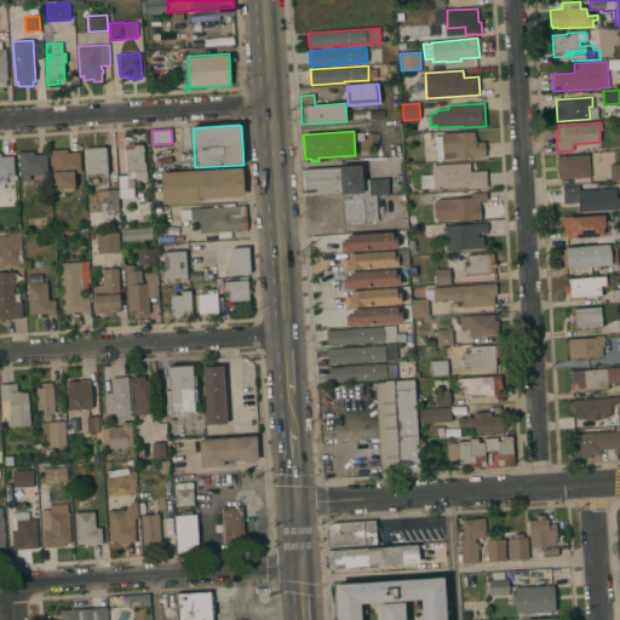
[(437,159),(437,151),(435,151),(435,136),(441,136),(441,133),(475,131),(475,137),(476,137),(476,142),(484,142),(486,156),(437,159)]
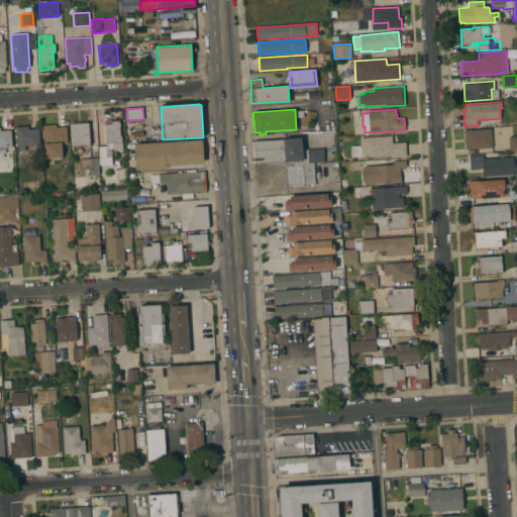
[(120,135),(121,135),(122,149),(113,149),(113,147),(107,147),(106,143),(104,120),(111,119),(111,121),(119,120),(120,135)]
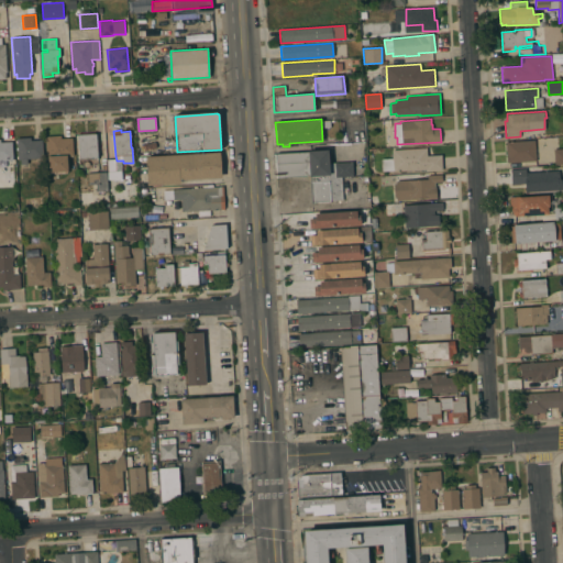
[(79,165),(77,132),(96,131),(96,135),(97,135),(98,148),(97,148),(98,164),(79,165)]
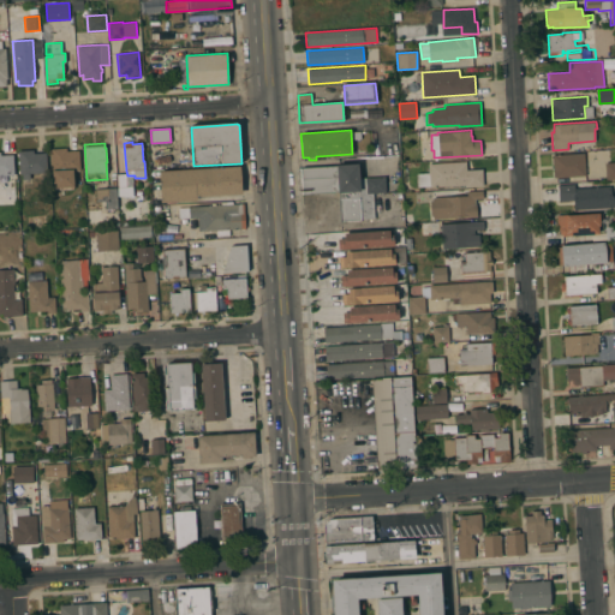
[(66,148),(66,151),(79,150),(81,169),(73,171),(75,189),(71,189),(71,186),(60,187),(60,190),(53,191),(51,149),(66,148)]
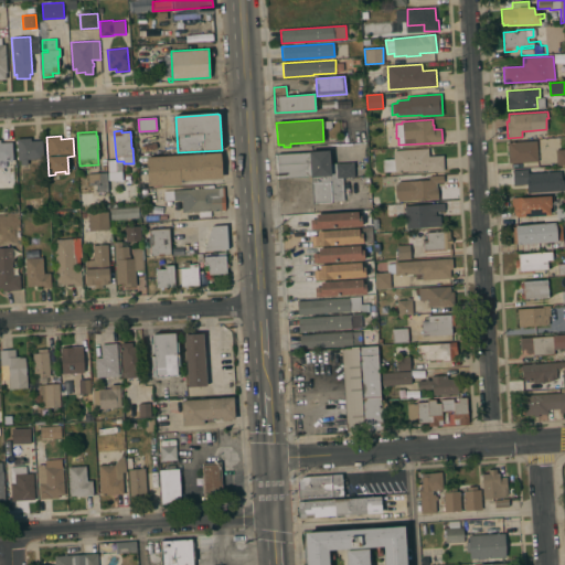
[(31,138),(31,140),(42,140),(43,158),(27,159),(28,164),(21,166),(20,159),(18,160),(18,159),(17,159),(17,157),(18,157),(17,151),(17,148),(17,144),(16,144),(16,141),(17,141),(17,139),(31,138)]
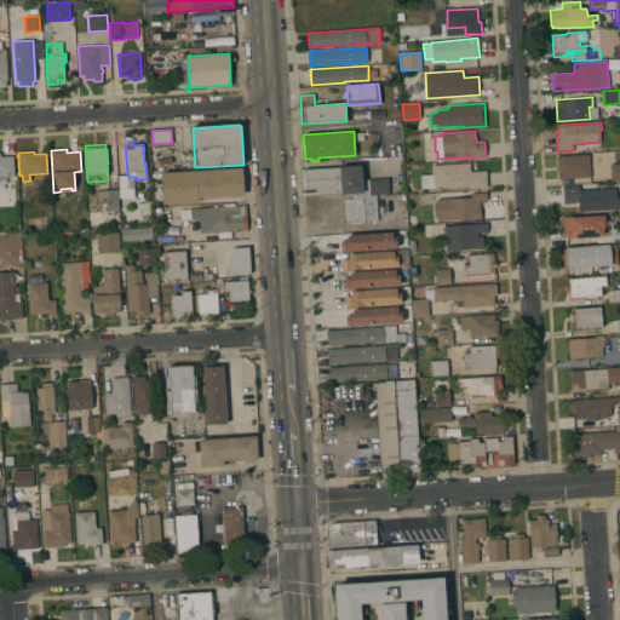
[(589,154),(590,177),(558,179),(557,156),(589,154)]
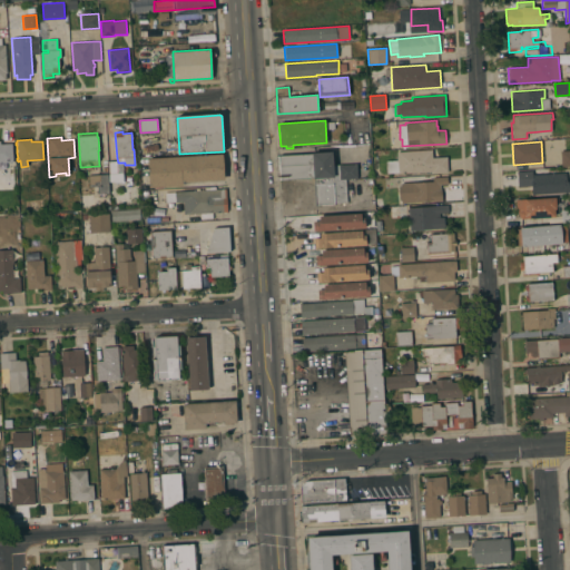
[(0,144),(12,143),(13,161),(0,161),(0,144)]
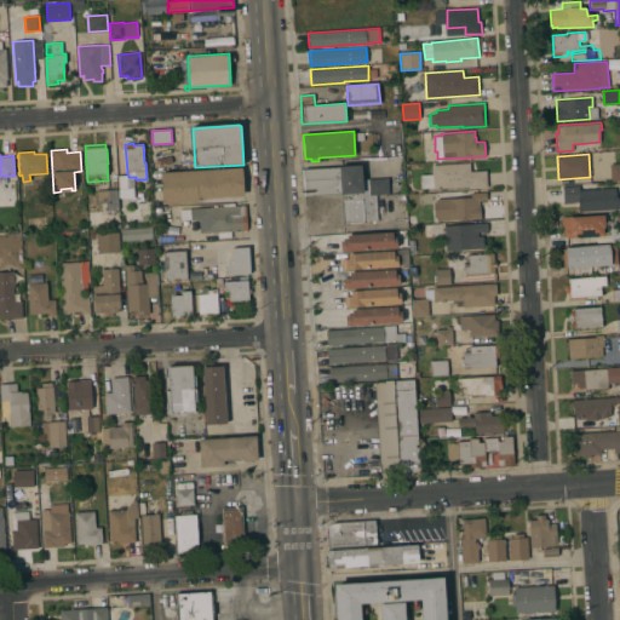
[(470,162),(470,171),(486,170),(487,187),(469,188),(469,187),(434,188),(420,188),(420,174),(432,174),(431,165),(470,162)]
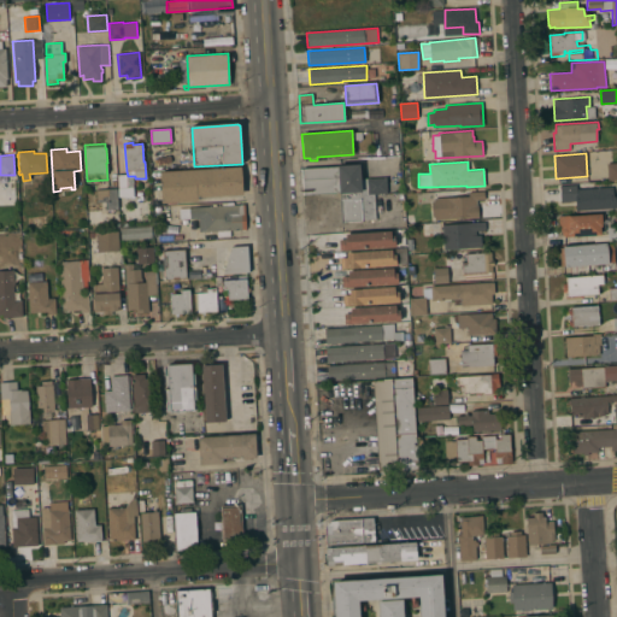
[(616,162),(616,178),(607,180),(606,163),(616,162)]
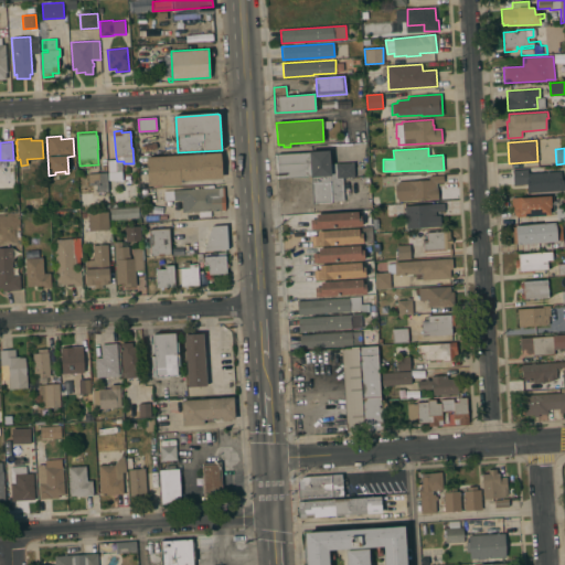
[(339,150),(339,162),(353,162),(354,177),(342,178),(343,201),(313,202),(311,176),(274,178),(273,155),(277,153),(339,150)]
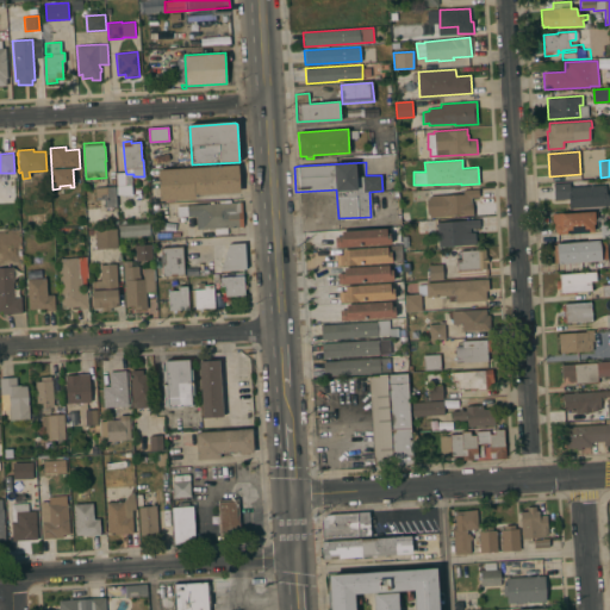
[(238,165),(240,192),(195,194),(195,199),(160,200),(157,169),(238,165)]
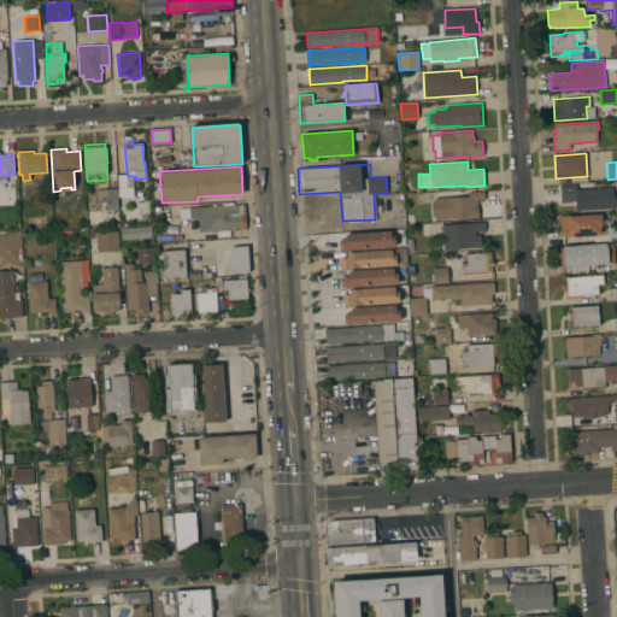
[(119,197),(118,174),(127,174),(127,178),(133,177),(133,187),(133,197),(119,197)]
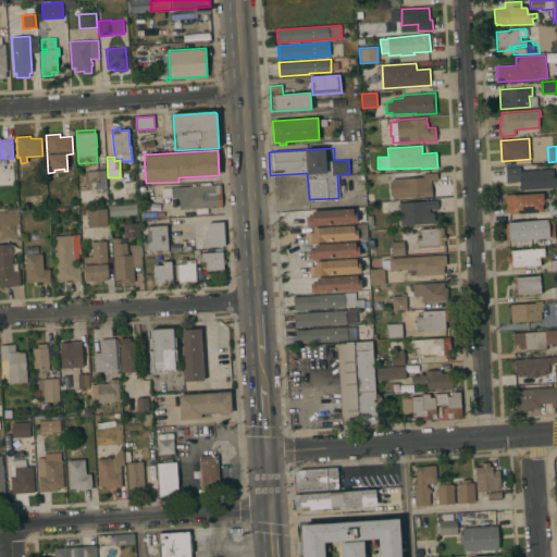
[(520,190),(519,182),(506,183),(505,168),(520,166),(520,170),(553,169),(555,188),(520,190)]
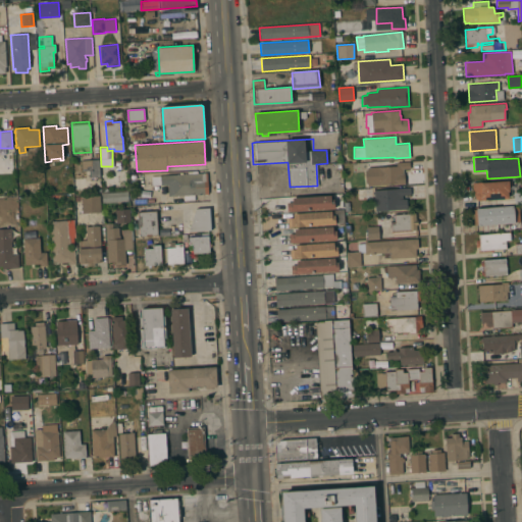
[(99,176),(98,160),(81,160),(81,170),(88,170),(89,177),(99,176)]
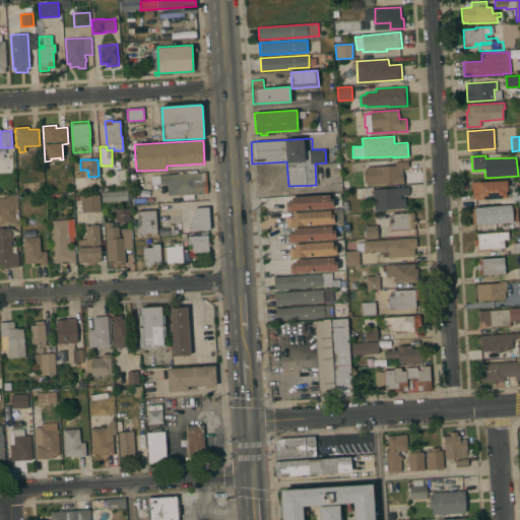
[(366,185),(366,181),(364,182),(364,170),(366,170),(366,168),(395,165),(394,161),(408,160),(408,168),(402,169),(403,183),(366,185)]
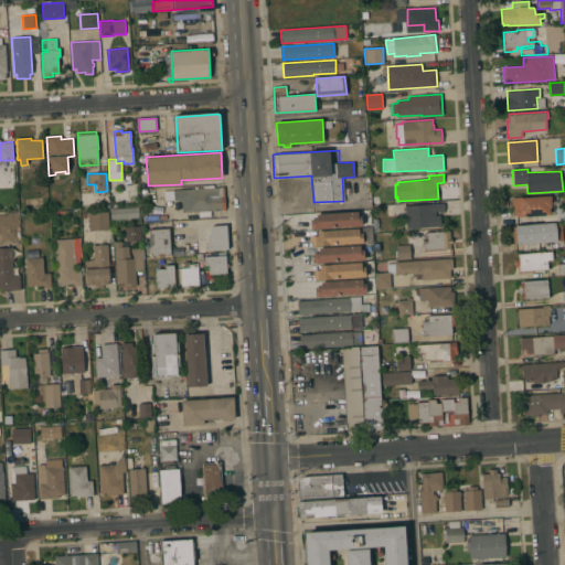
[(203,188),(203,187),(213,185),(214,188),(224,187),(225,210),(211,211),(211,216),(200,217),(199,212),(182,213),(181,202),(178,202),(178,200),(171,200),(171,203),(167,204),(167,201),(164,201),(163,191),(203,188)]
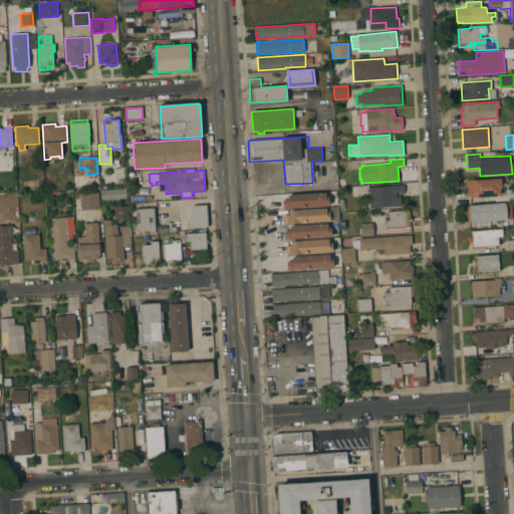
[(466,192),(465,180),(503,177),(504,185),(501,186),(502,188),(500,189),(501,195),(470,197),(468,195),(468,192),(466,192)]
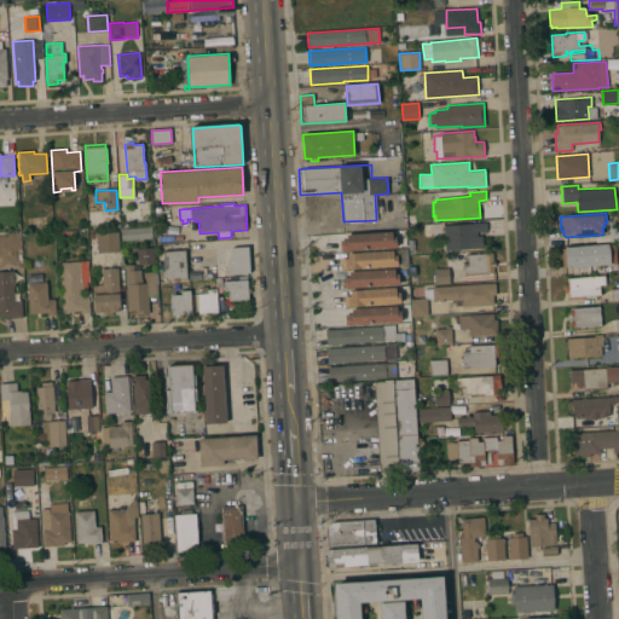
[(486,223),(487,231),(478,231),(478,236),(482,236),(482,247),(445,250),(444,225),(486,223)]
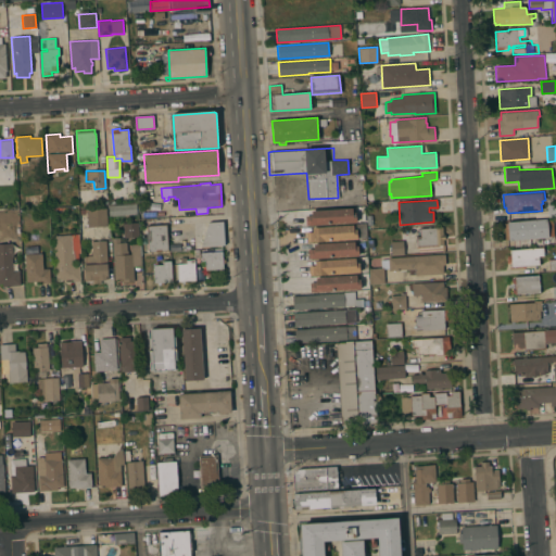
[(136,204),(137,214),(109,216),(109,206),(136,204)]
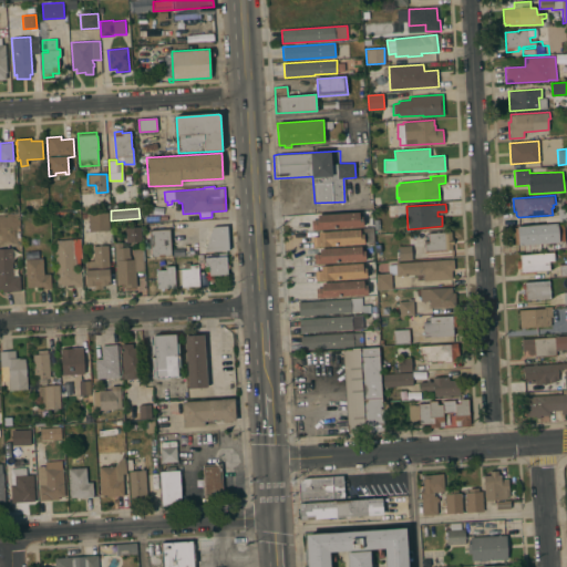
[(90,232),(89,218),(82,219),(82,214),(109,212),(110,230),(90,232)]
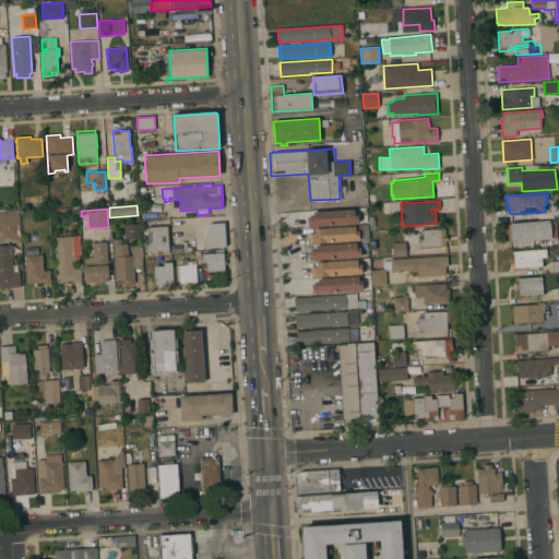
[(308,227),(307,217),(313,217),(312,212),(357,210),(358,224),(308,227)]
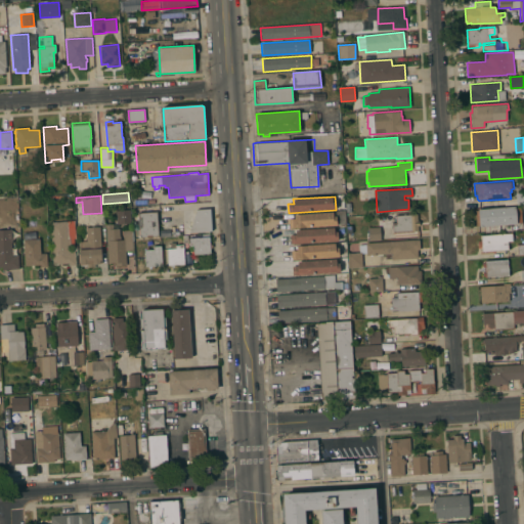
[(476,225),(475,210),(521,207),(522,222),(476,225)]
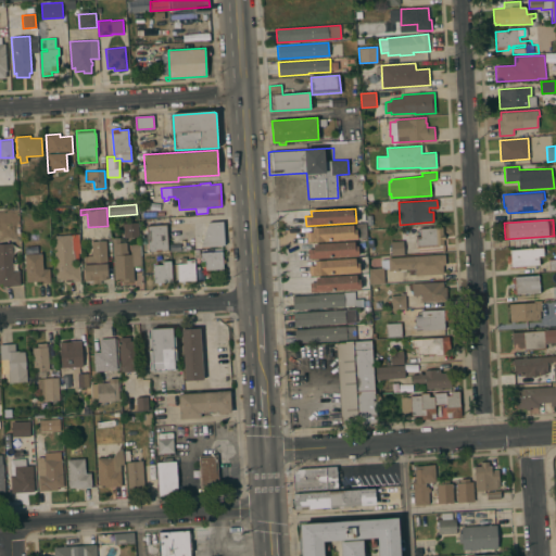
[(138,222),(139,237),(124,238),(123,223),(138,222)]
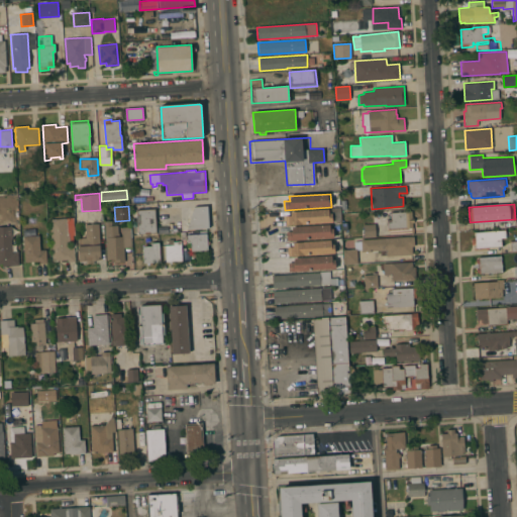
[(207,206),(208,228),(187,229),(194,207),(207,206)]
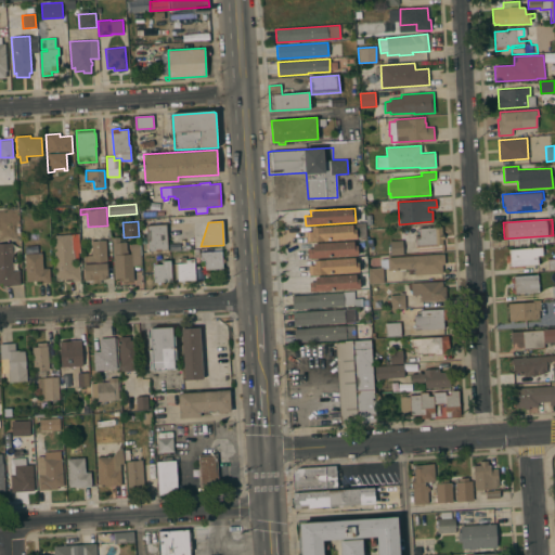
[(168,250),(147,252),(146,226),(166,223),(168,250)]
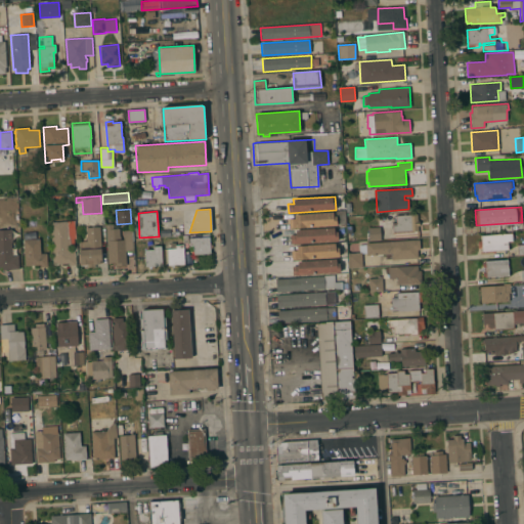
[(289,227),(289,219),(294,219),(294,215),(336,212),(337,225),(289,227)]
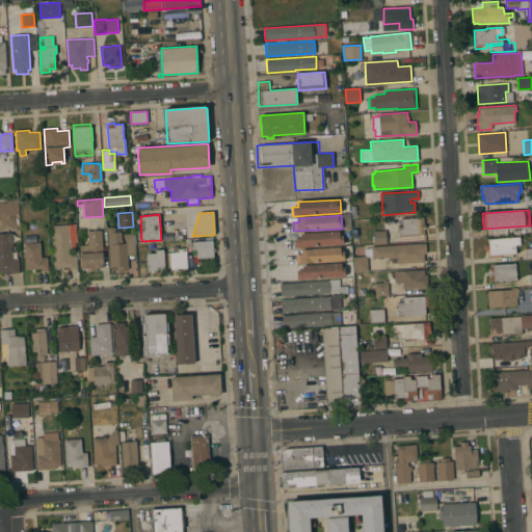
[(424,217),(424,224),(425,224),(426,229),(424,229),(424,234),(399,236),(398,227),(402,227),(401,218),(424,217)]
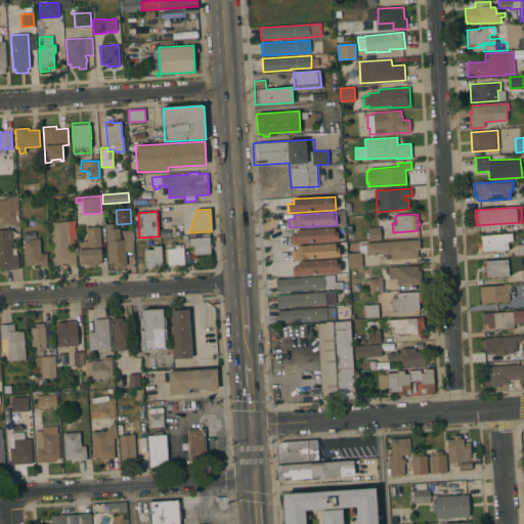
[(50,222),(74,221),(75,237),(74,238),(74,247),(69,247),(69,252),(75,251),(76,265),(69,266),(69,263),(52,264),(50,222)]
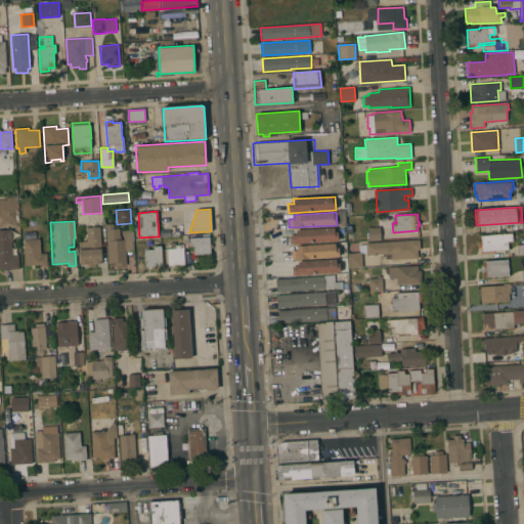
[(133,251),(126,251),(127,265),(116,266),(116,262),(107,263),(105,224),(113,224),(113,228),(120,228),(121,239),(124,239),(123,231),(132,230),(133,251)]
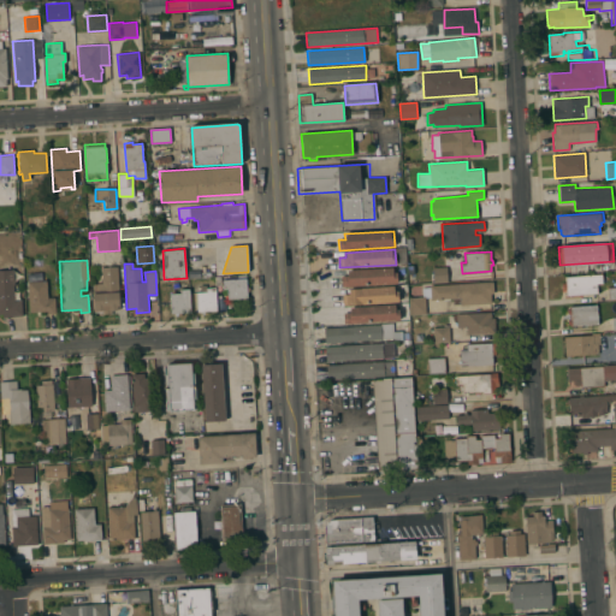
[(119,309),(111,311),(111,313),(104,314),(104,311),(94,312),(93,284),(96,284),(96,283),(102,283),(101,267),(118,266),(119,309)]
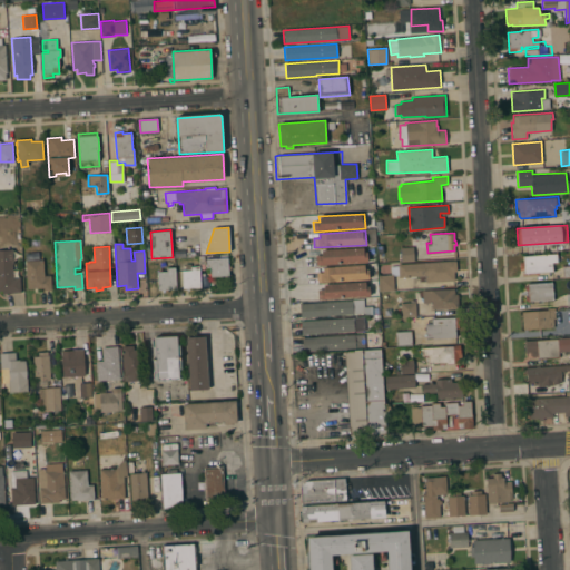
[(413,246),(414,261),(401,262),(400,247),(413,246)]
